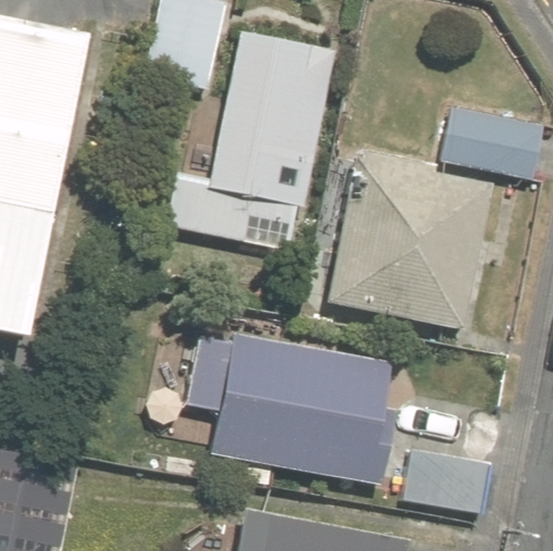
[(159,0),(143,79),(208,91),(227,0),(159,0)]
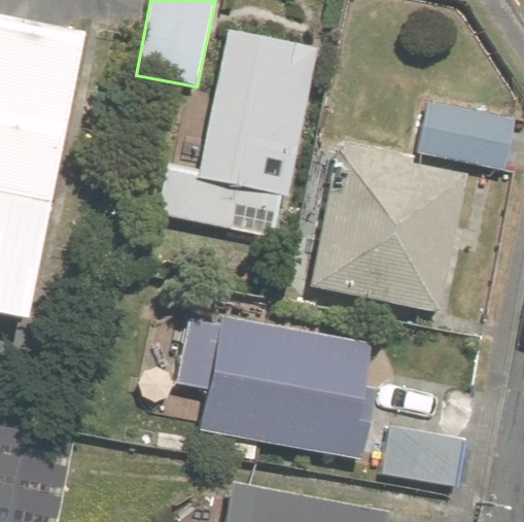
[(86,33),(0,13),(0,318),(24,324),(86,33)]
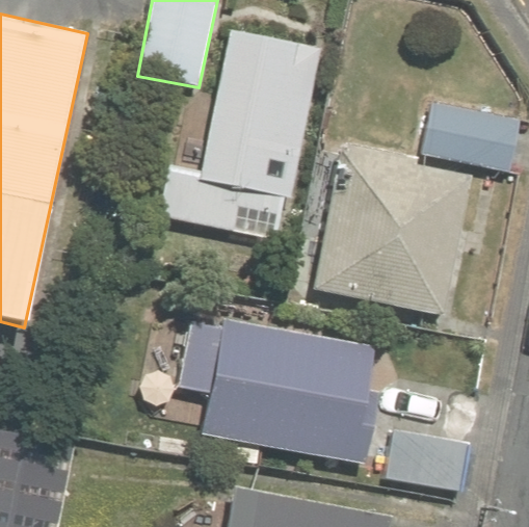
[(321,52),(230,34),(203,172),(168,165),(158,219),(284,243),(321,52)]
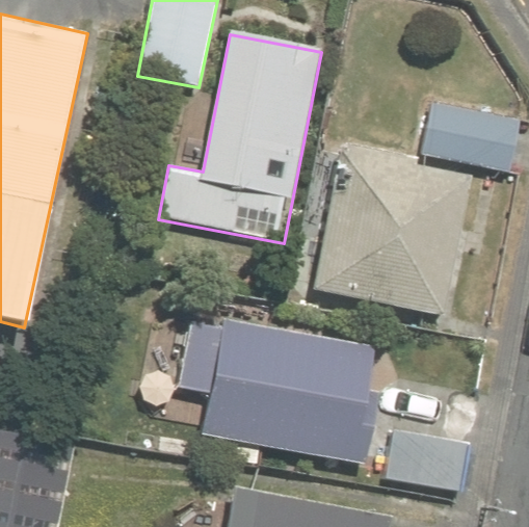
[(522,119),(433,101),(422,153),(474,164),(509,172),(522,119)]
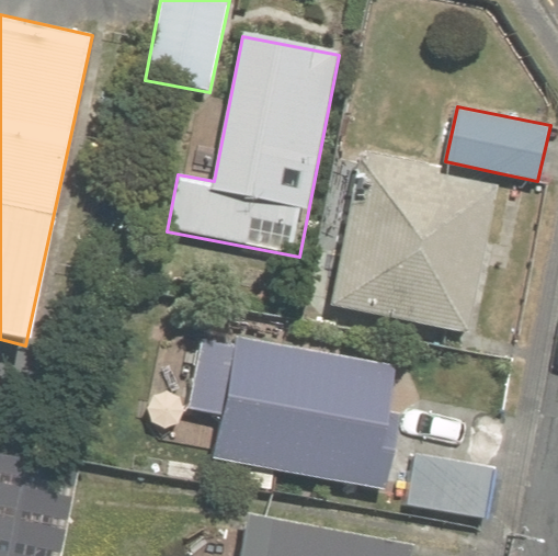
[(363,150),(327,302),(467,331),(500,173),(363,150)]
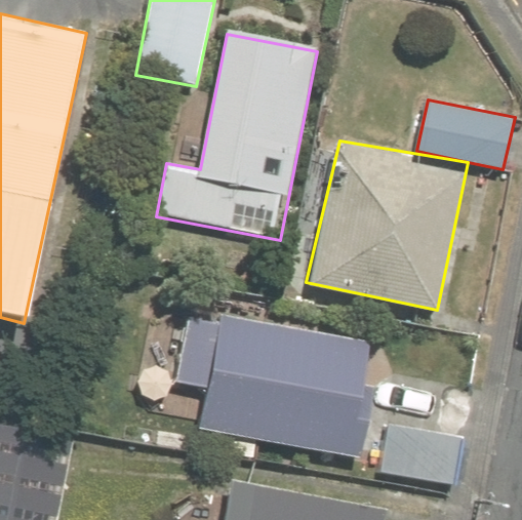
[(365,338),(192,314),(174,382),(205,386),(203,428),(353,457),(365,338)]
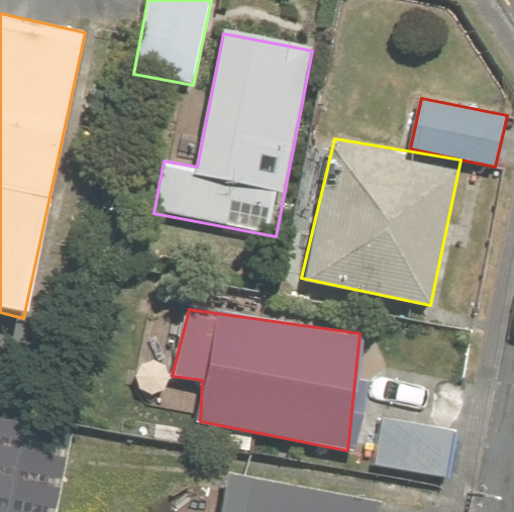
[(458,430),(379,414),(376,467),(442,479),(458,430)]
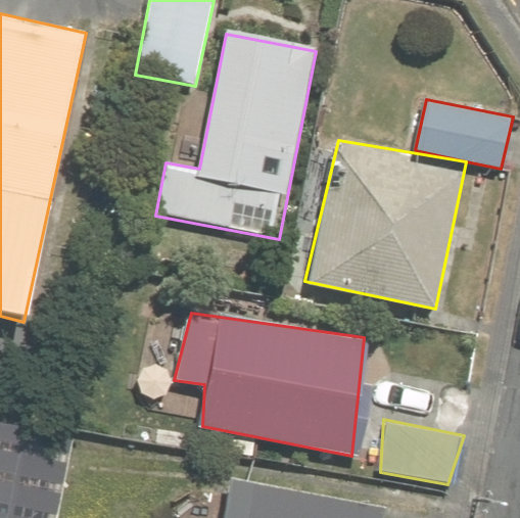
[(57,517),(73,434),(0,420),(0,517),(57,517)]
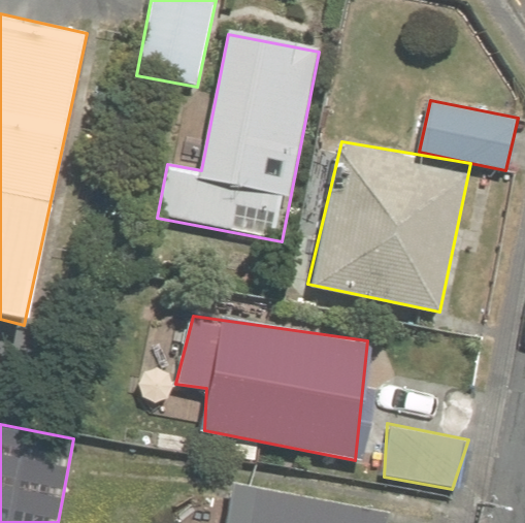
[(384,522),(386,513),(230,484),(223,522),(384,522)]
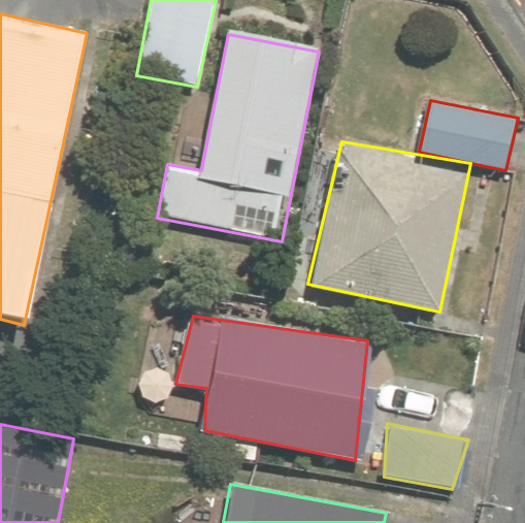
All buildings are outlined.
